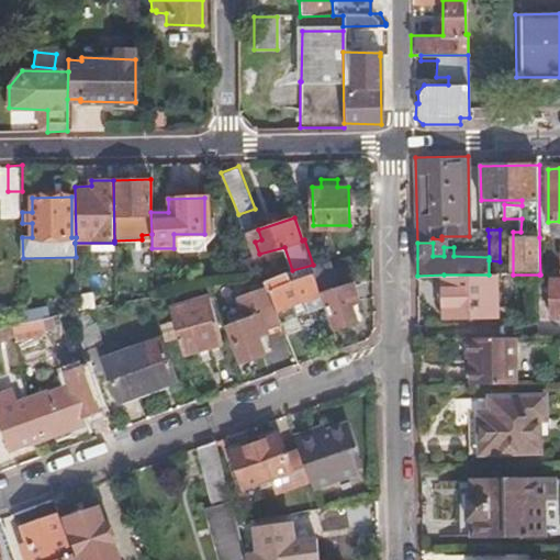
[(261,262),(266,277),(278,273),(273,259),(261,262)]
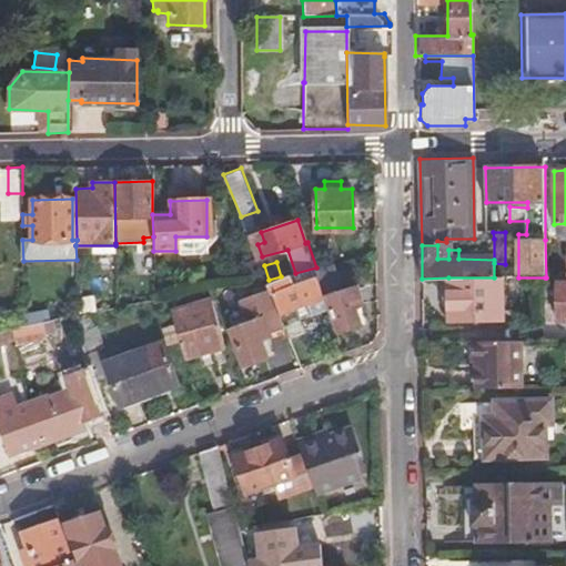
[(316,269),(319,275),(336,330),(361,322),(355,305),(362,302),(356,285),(339,291),(329,265),(316,269)]
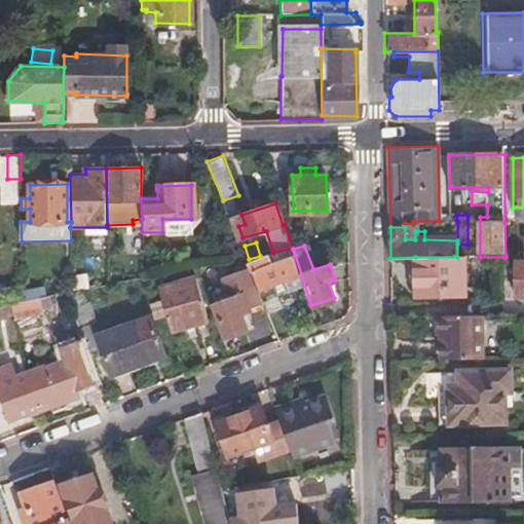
[(248,265),(250,270),(252,269),(258,285),(256,286),(262,300),(266,312),(279,307),(275,294),(302,285),(292,256),(295,255),(293,249),(293,248),(273,253),(260,256),(249,259),(246,260),(248,265)]
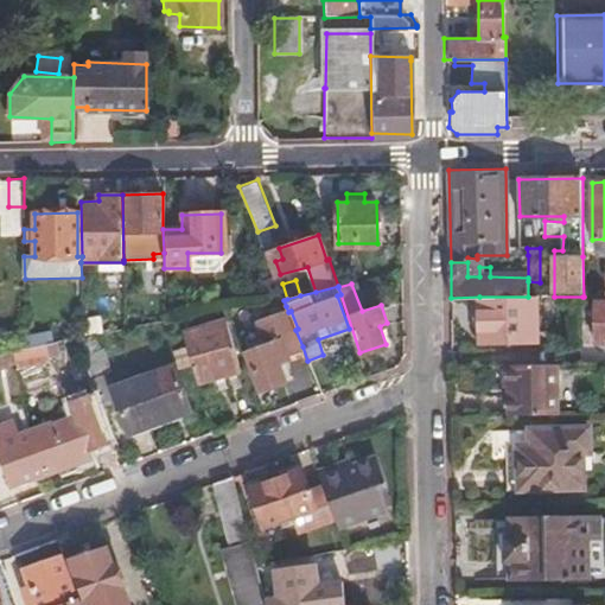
[(596,322),(596,303),(596,295),(584,297),(583,297),(583,322),(596,322)]
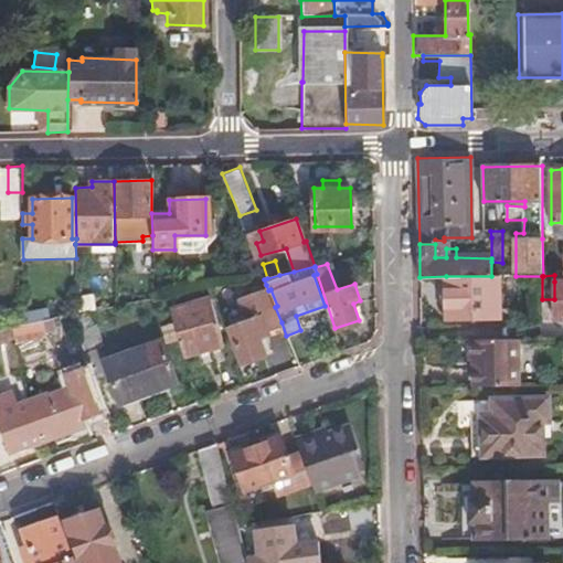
[(491,276),(446,276),(446,319),(500,318),(500,276),(499,276),(491,276)]
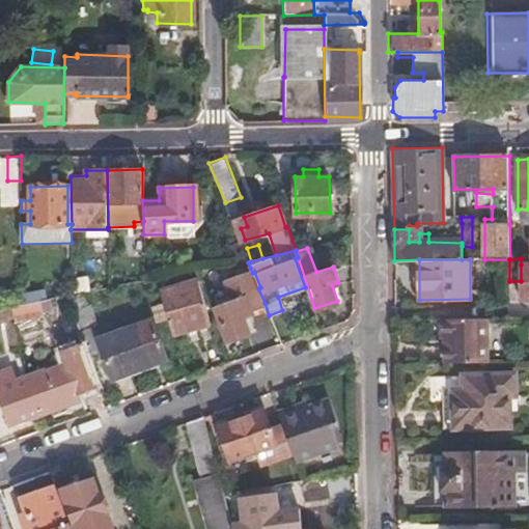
[(252,273),(250,268),(227,276),(233,294),(240,291),(241,295),(215,305),(227,337),(249,330),(243,312),(250,310),(250,308),(265,303),(258,288),(252,273)]
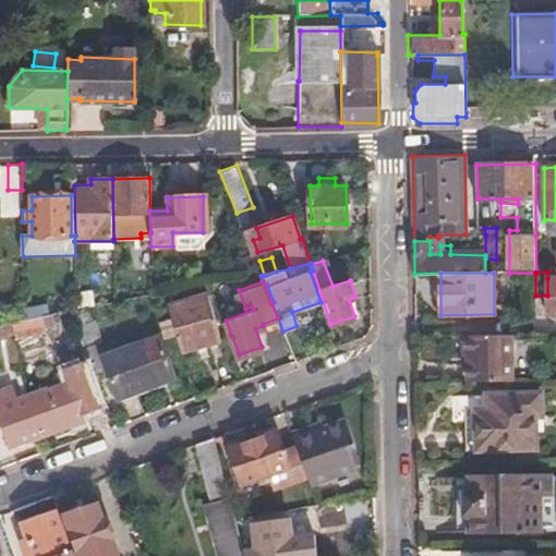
[(169,327),(174,341),(178,350),(219,337),(205,292),(161,303),(169,327)]
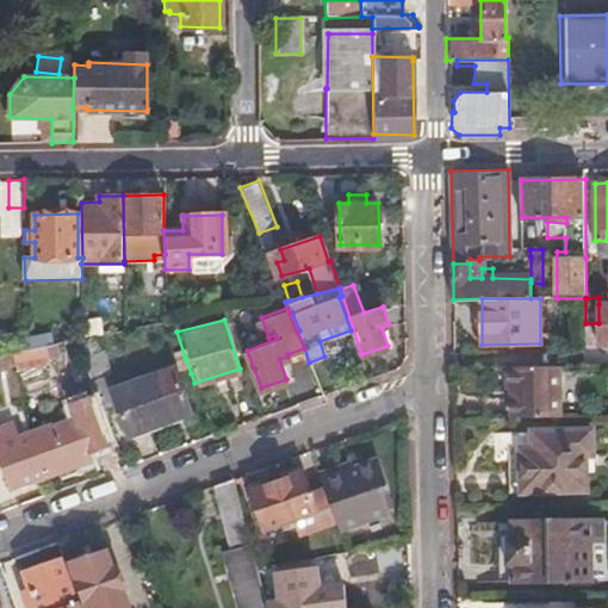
[(78,336),(92,376),(111,368),(98,333),(82,335),(78,336)]
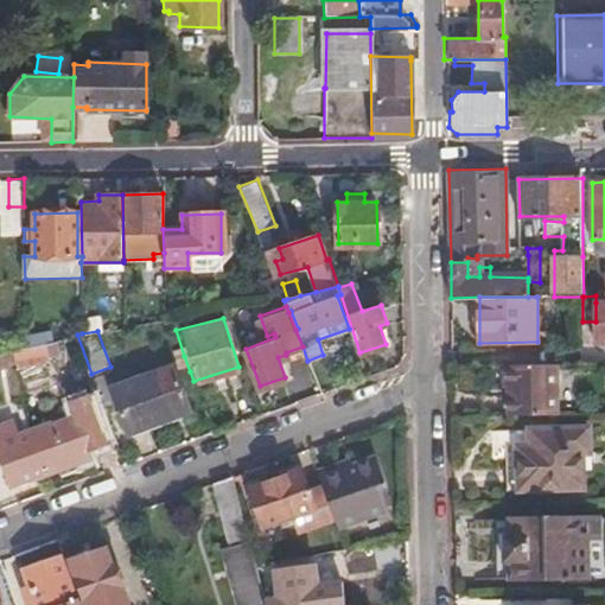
[(25,345),(1,350),(6,362),(37,355),(34,343),(25,345)]
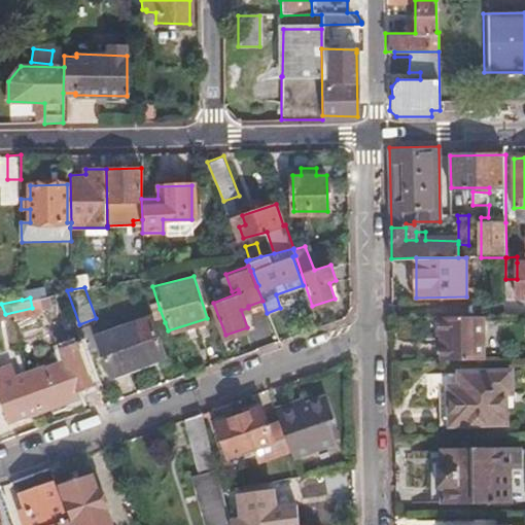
[(159,324),(165,322),(160,309),(153,311),(159,324)]
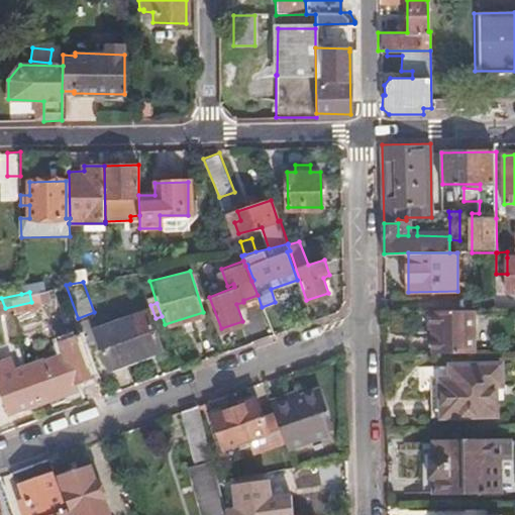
[(474,309),(429,310),(428,327),(431,327),(431,352),(474,351),(474,309)]
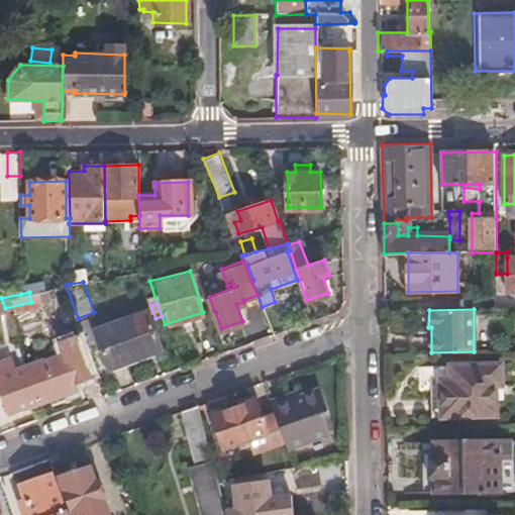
[(145,311),(96,329),(109,365),(159,346),(145,311)]
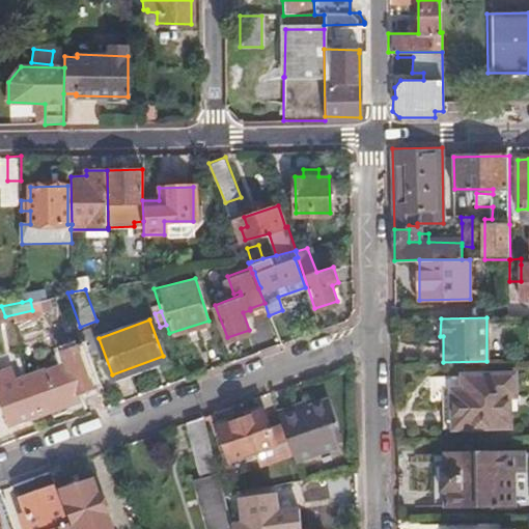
[(26,376),(39,413),(78,399),(73,385),(93,377),(84,350),(64,357),(67,364),(49,371),(47,367),(26,376)]
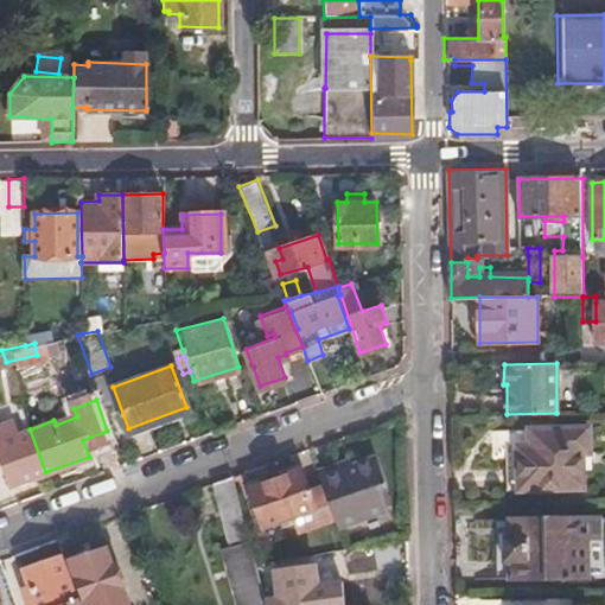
[(45,472),(30,430),(27,424),(26,424),(14,427),(12,421),(0,425),(0,456),(11,485),(45,472)]
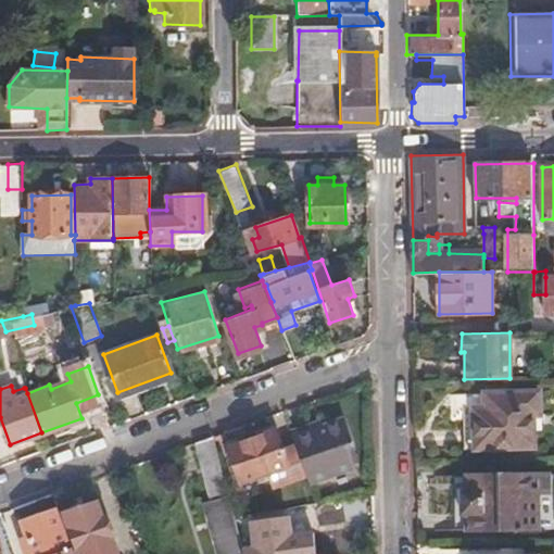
[(466,420),(465,393),(450,393),(451,420),(466,420)]
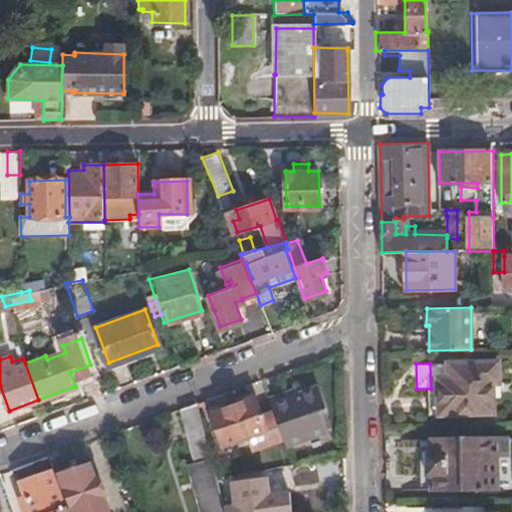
[(493,412),(493,392),(498,392),(498,382),(498,363),(449,364),(449,375),(439,375),(440,412),(493,412)]
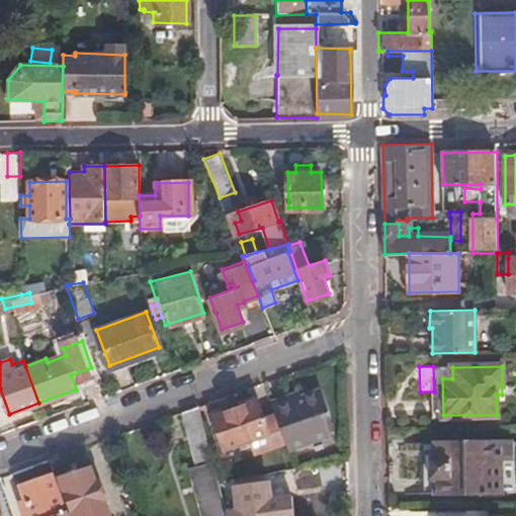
[(321,387),(301,394),(299,389),(285,394),(270,399),(275,415),(284,439),(286,446),(330,431),(324,414),(330,412),(321,387)]
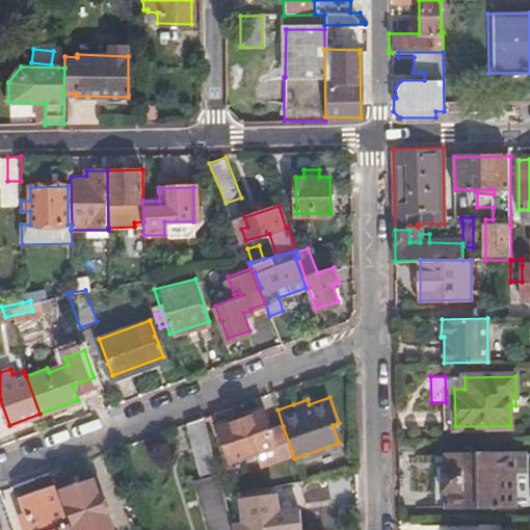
[(263,409),(219,426),(232,460),(257,451),(261,462),(277,456),(292,451),(283,426),(270,429),(263,409)]
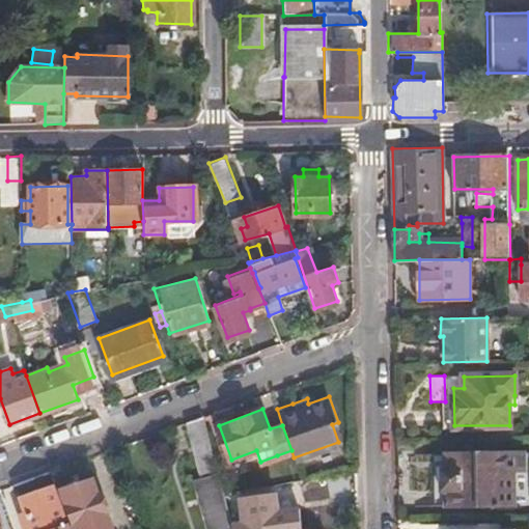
[(210,528),(218,528),(232,524),(228,506),(226,498),(224,492),(205,415),(186,421),(204,476),(194,479),(210,528)]
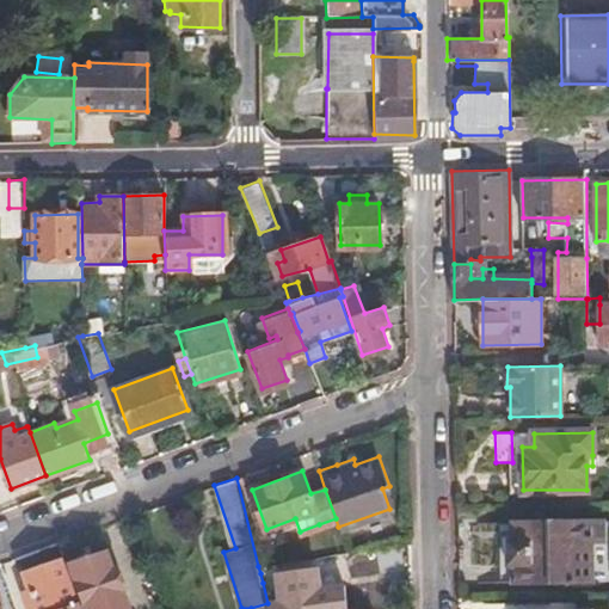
[(601,520),(512,520),(512,537),(508,537),(508,564),(499,564),(499,580),(590,579),(590,541),(602,541),(601,520)]
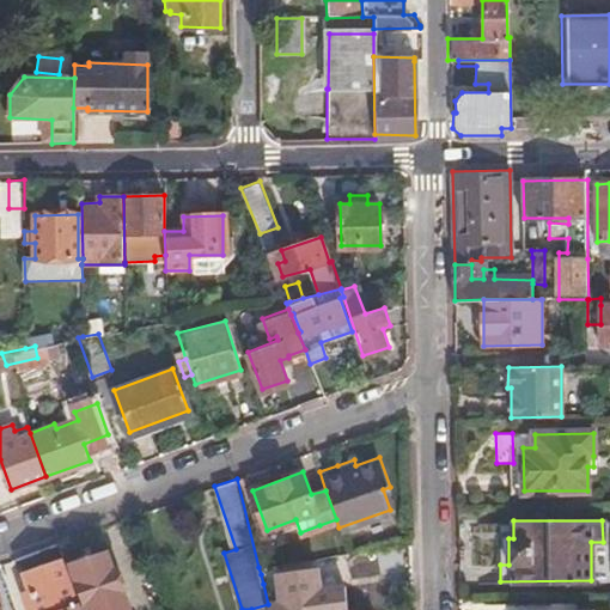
[(105,553),(71,566),(87,609),(130,609),(116,568),(111,569),(105,553)]
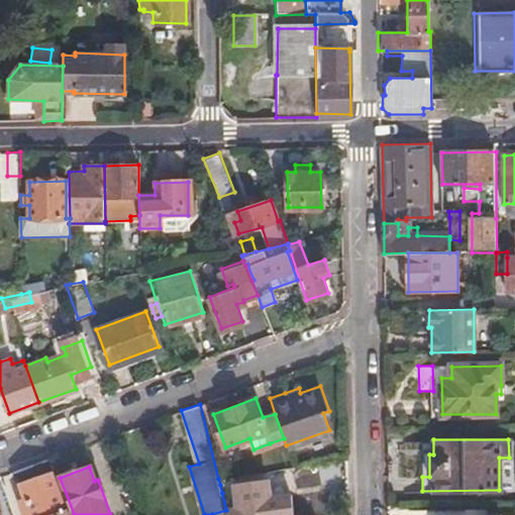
[(24,499),(19,502),(23,514),(69,514),(68,510),(64,511),(49,474),(19,485),(24,499)]
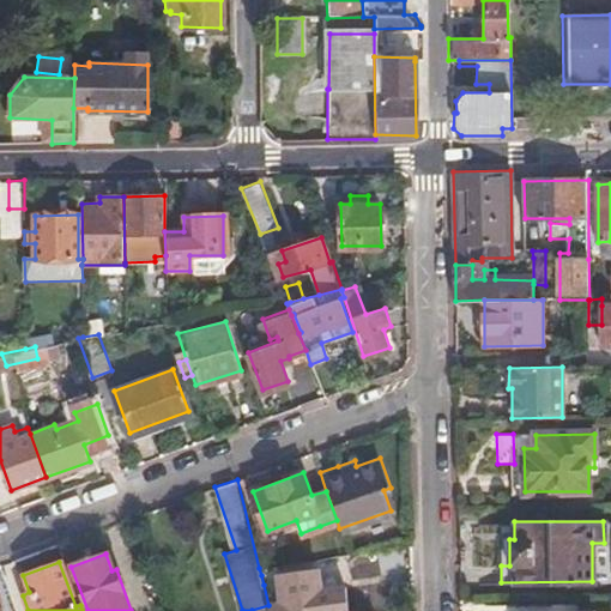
[(336,610),(330,564),(277,573),(282,603),(278,604),(268,605),(270,610),(336,610)]
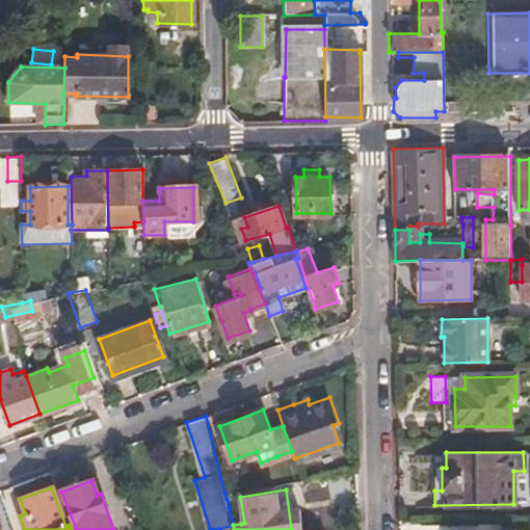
[(239,506),(229,507),(233,525),(241,524),(239,506)]
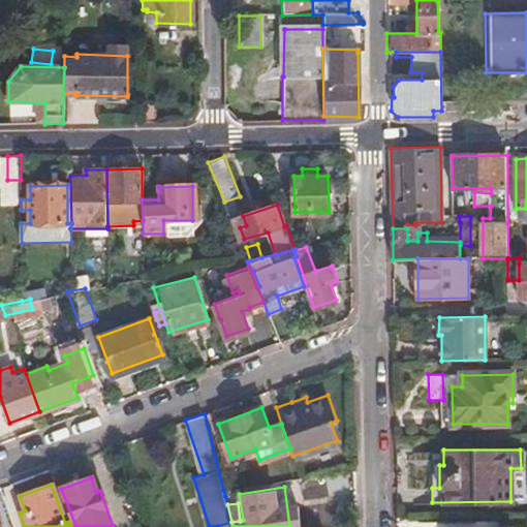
All buildings are outlined.
